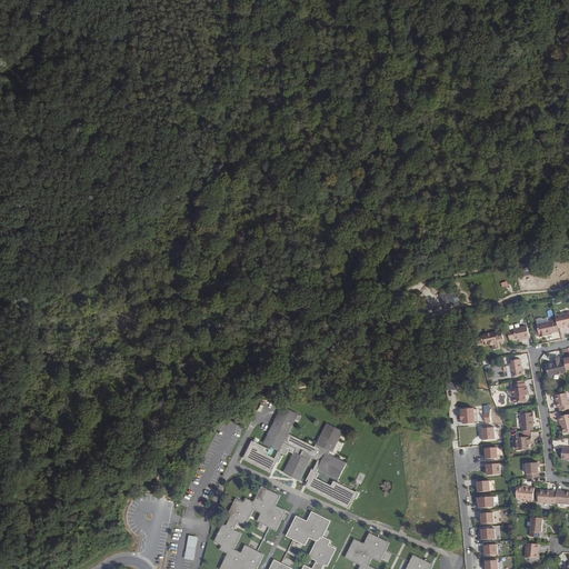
[(546,336),(546,335),(548,333),(556,332),(552,320),(537,325),(540,338),(546,336)]
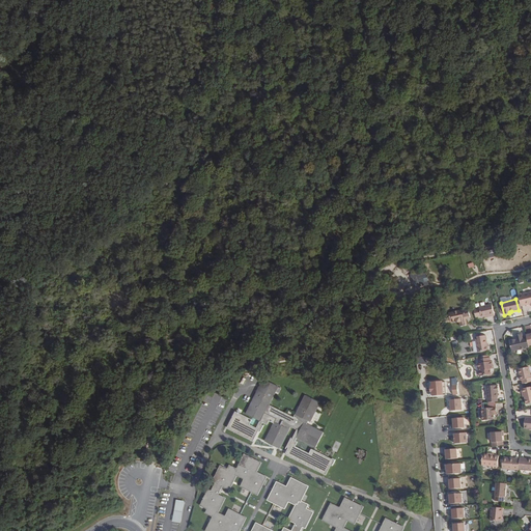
[(495,315),(492,304),(479,307),(479,308),(474,309),(476,317),(481,316),(481,317),(491,315),(491,316),(495,315)]
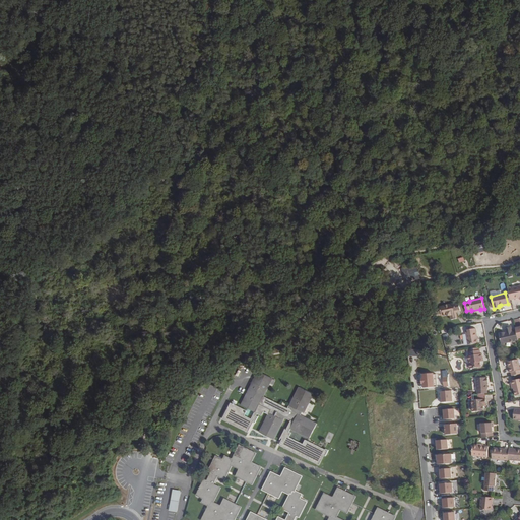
[(461,311),(459,302),(441,306),(441,307),(443,314),(443,315),(448,314),(448,316),(451,315),(452,319),(458,318),(457,312),(461,311)]
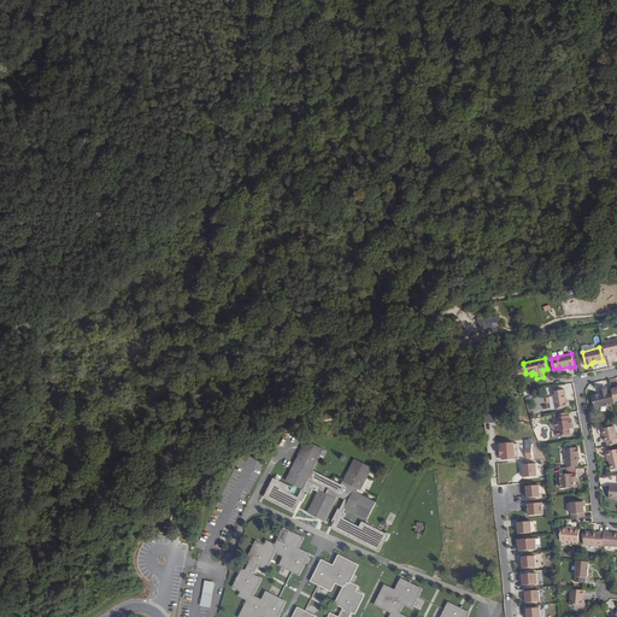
[(615,403),(615,401),(612,392),(607,392),(607,388),(600,389),(600,394),(593,395),(595,407),(615,403)]
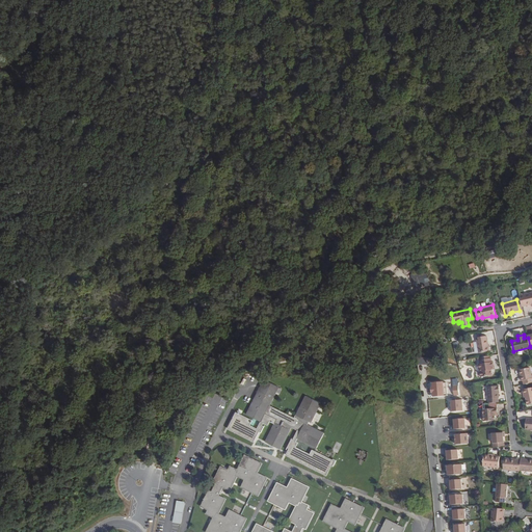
[(489,350),(486,336),(476,338),(479,352),(489,350)]
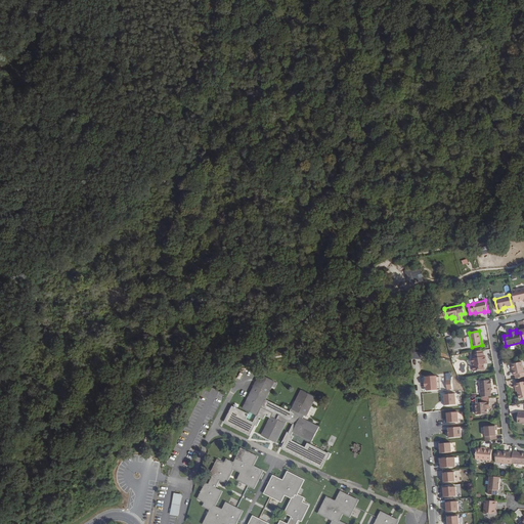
[(484,352),(483,350),(475,351),(476,354),(474,354),(475,358),(474,358),(476,372),(487,369),(486,364),(487,364),(486,361),(488,360),(488,356),(486,356),(485,352),(484,352)]
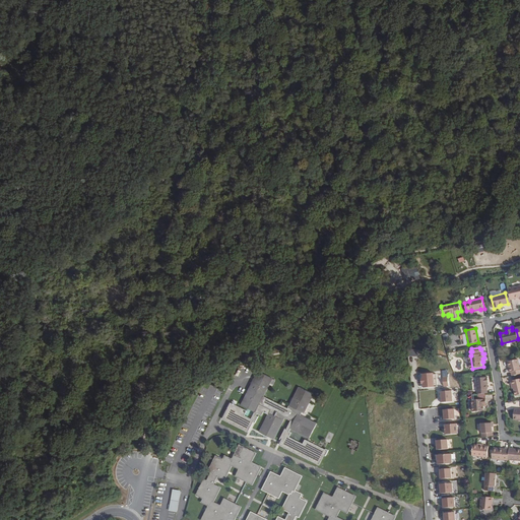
[(519,367),(518,359),(508,362),(510,372),(512,372),(512,375),(519,373),(519,367)]
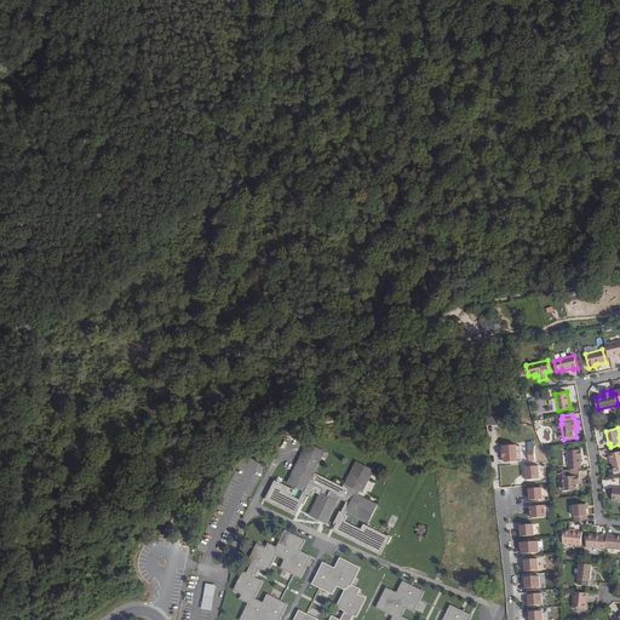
[(363,520),(367,512),(372,515),(377,505),(357,494),(359,491),(361,492),(373,470),(363,465),(360,471),(354,468),(343,489),(314,475),(322,457),(314,453),(316,447),(306,442),(287,483),(296,487),(297,483),(306,488),(305,492),(303,492),(299,499),(291,495),(293,489),(274,480),(264,499),(296,515),(302,501),(304,503),(306,497),(304,495),(306,493),(311,495),(314,491),(320,494),(309,516),(319,521),(321,515),(328,518),(332,510),(337,500),(339,497),(346,501),(342,512),(339,512),(334,522),(337,522),(333,530),(380,555),(386,543),(388,544),(391,537),(388,534),(388,535),(362,523),(361,529),(345,521),(346,517),(348,516),(345,515),(346,511),(355,516),(363,520)]
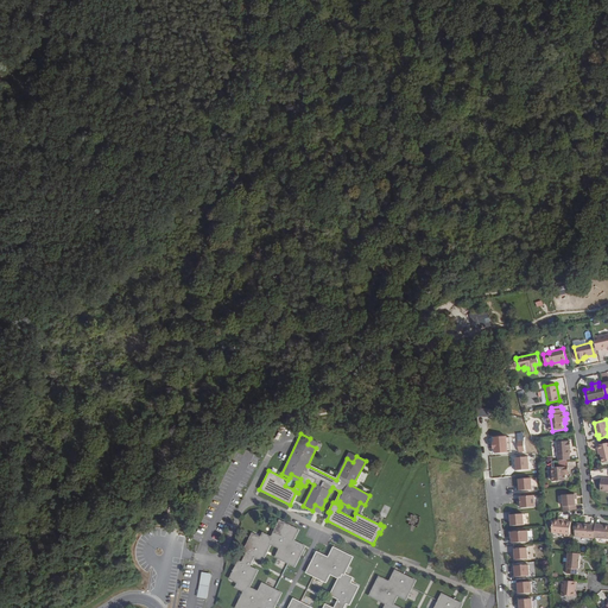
[(496,454),(512,453),(511,437),(507,437),(507,436),(495,437),(496,454)]
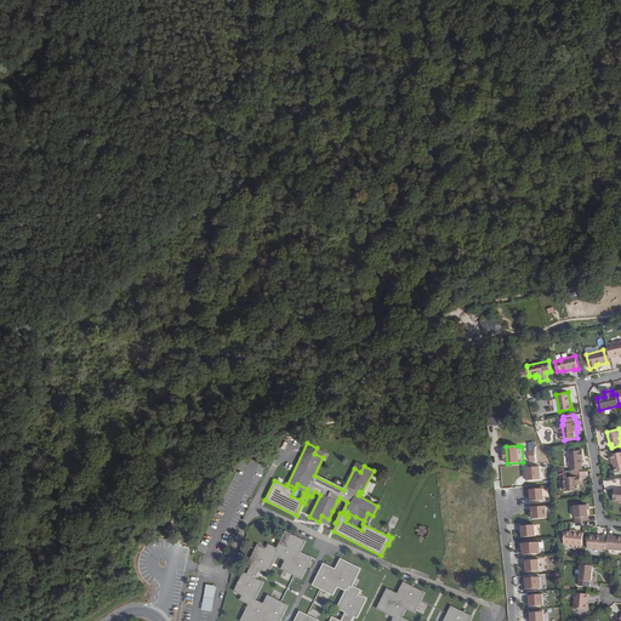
[(323,457),(325,451),(317,448),(314,454),(323,457)]
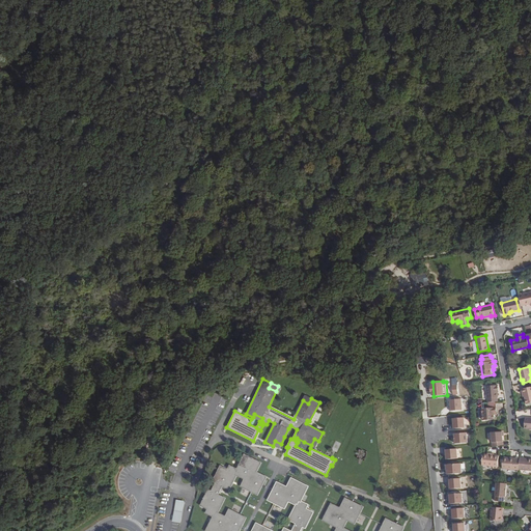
[(500,385),(486,386),(487,401),(499,400),(498,396),(499,396),(499,390),(500,390),(500,385)]
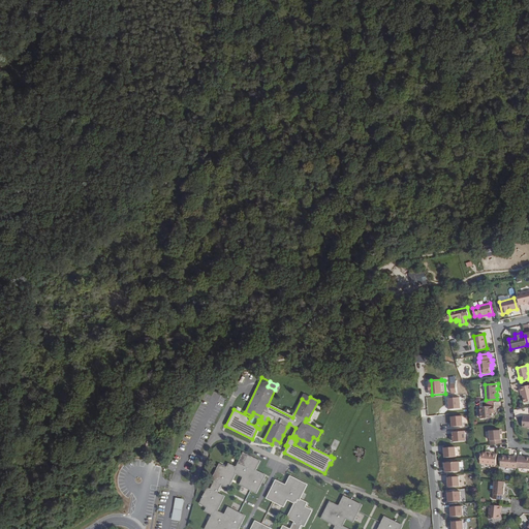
[(528,401),(528,384),(519,387),(520,392),(522,392),(523,396),(524,403),(528,401)]
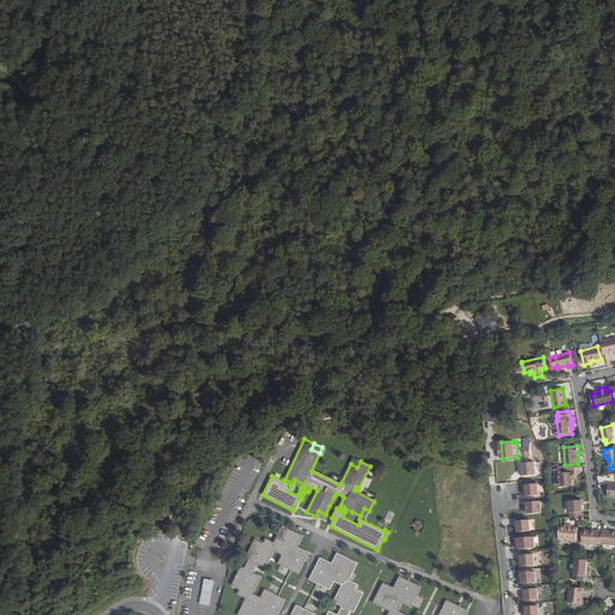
[(357,467),(360,461),(354,458),(351,464),(357,467)]
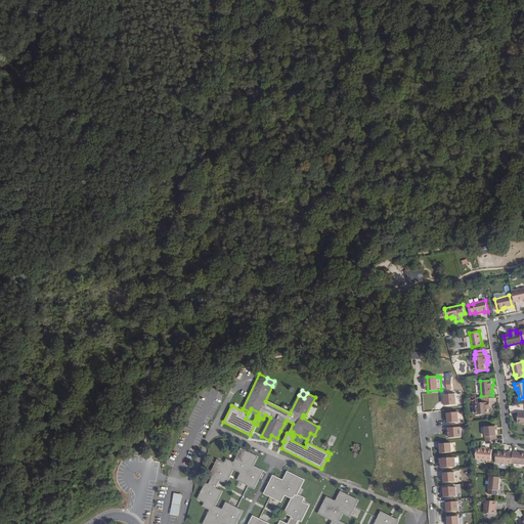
[(444,405),(456,404),(455,393),(444,394),(445,401),(444,401),(444,405)]
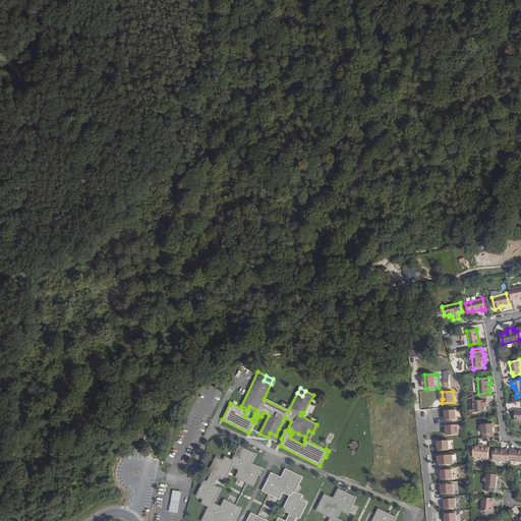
[(487,407),(486,400),(480,401),(472,401),(473,412),(485,411),(484,407),(487,407)]
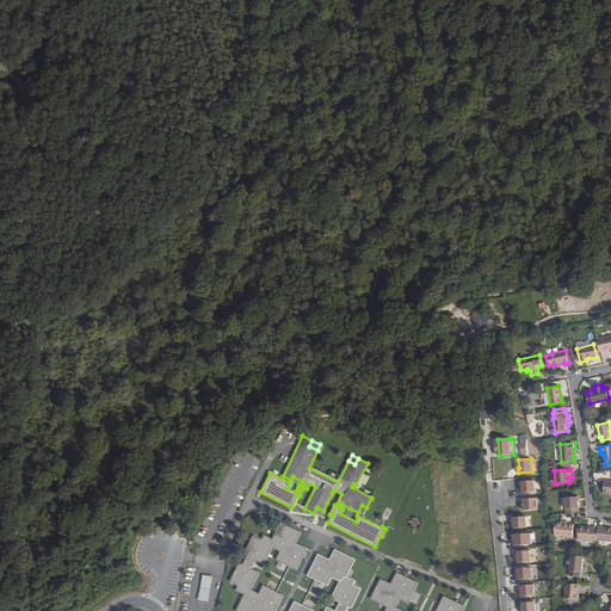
[(523,493),(535,492),(535,480),(522,481),(523,493)]
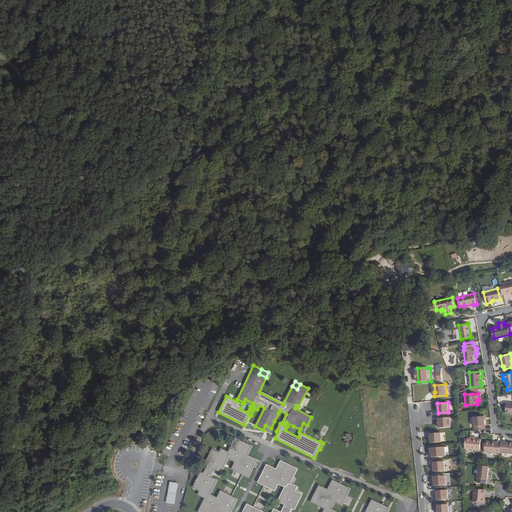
[(483,416),(473,417),(474,430),(485,429),(484,420),(483,416)]
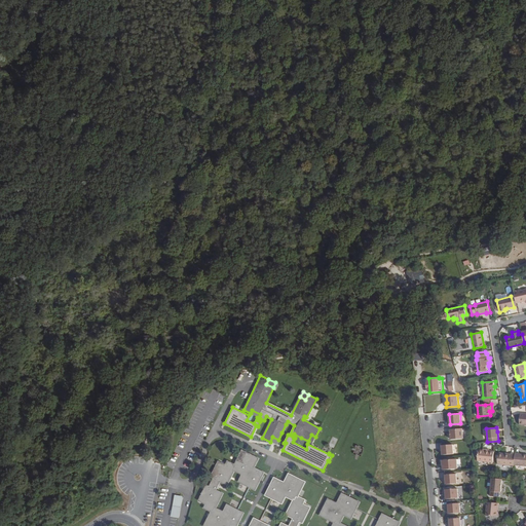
[(451,440),(463,439),(462,428),(450,429),(451,440)]
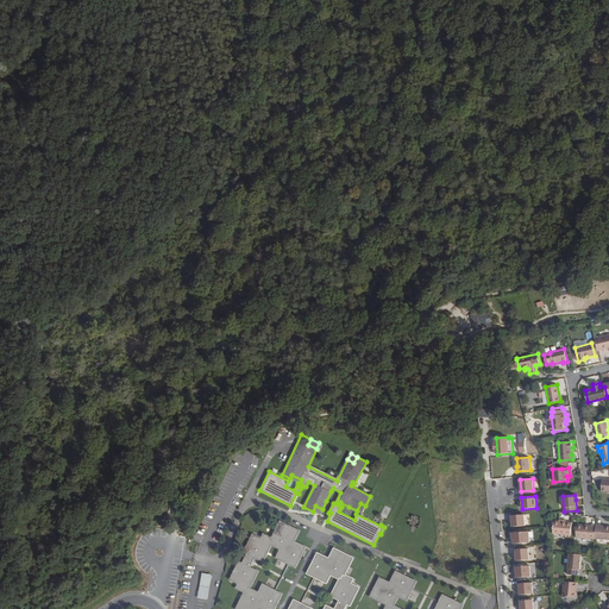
[(387,519),(391,509),(385,506),(381,516),(387,519)]
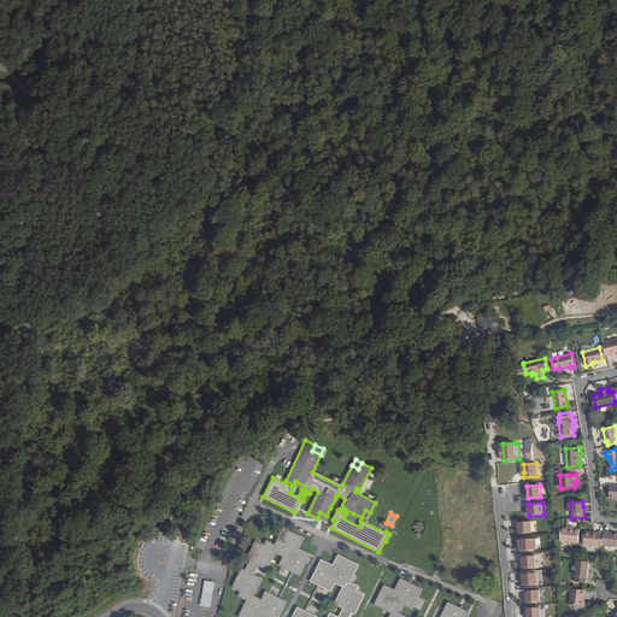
[(518,534),(532,533),(532,521),(516,522),(517,527),(518,527),(518,534)]
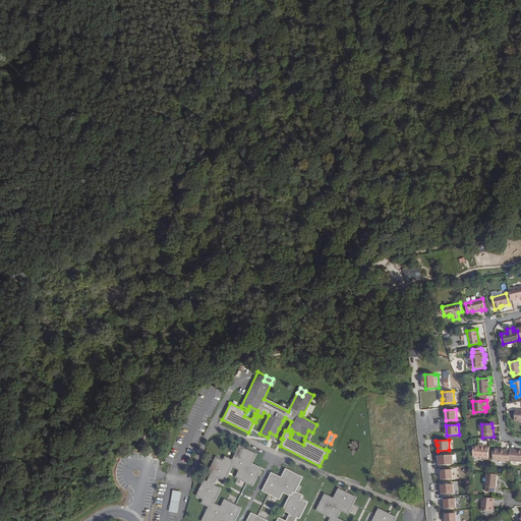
[(480,446),(478,446),(474,445),(472,456),(483,457),(483,458),(488,459),(489,447),(485,446),(485,445),(481,444),(480,446)]
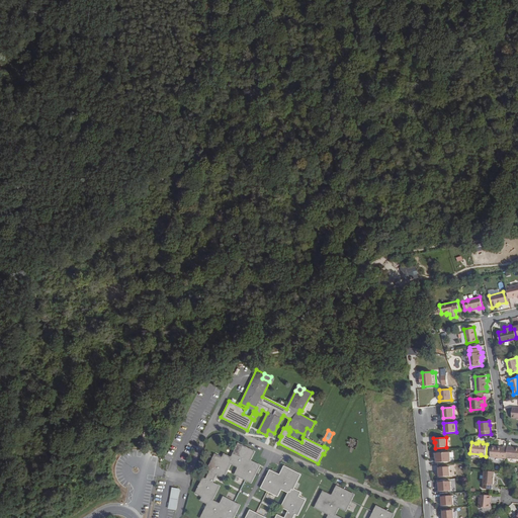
[(202,517),(220,517),(218,517),(219,515),(225,517),(232,517),(238,507),(238,506),(225,499),(221,506),(211,501),(219,487),(210,483),(217,472),(224,477),(231,462),(240,466),(237,473),(251,482),(258,466),(258,465),(254,463),(253,464),(246,460),(247,458),(249,459),(253,452),(239,445),(232,459),(226,456),(223,460),(216,456),(209,469),(212,470),(207,482),(204,480),(197,493),(205,496),(203,500),(210,504),(202,517)]
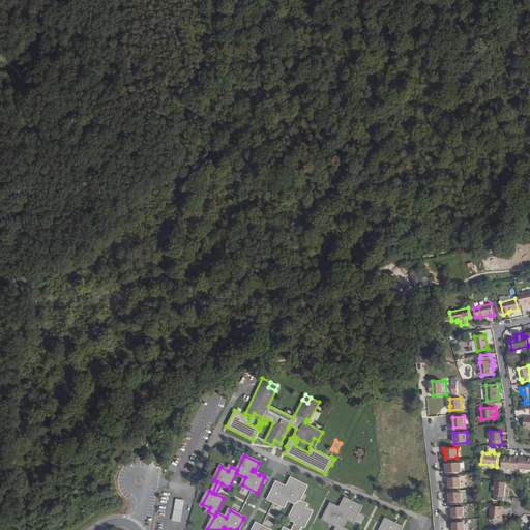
[(514,455),(514,458),(502,457),(501,468),(518,469),(518,468),(519,457),(514,455)]
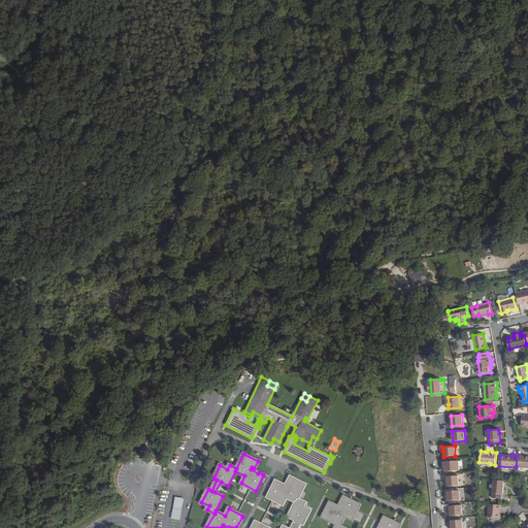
[(527,456),(522,456),(522,455),(517,455),(516,466),(527,467),(527,456)]
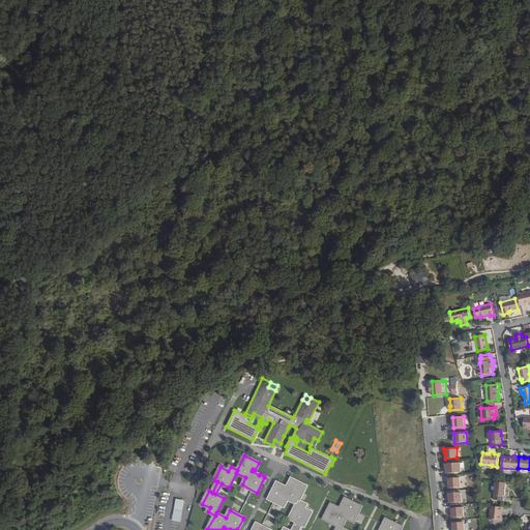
[(446,473),(461,472),(460,463),(446,464),(446,469),(446,473)]
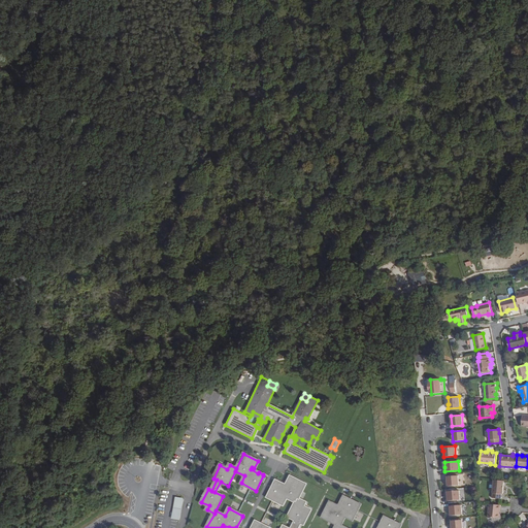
[(448,486),(459,485),(458,475),(446,476),(446,481),(448,481),(448,486)]
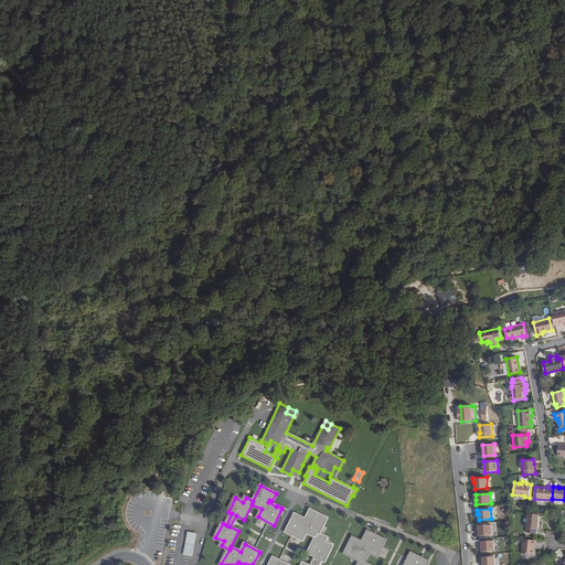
[(319,533),(327,518),(311,510),(307,519),(309,520),(308,522),(300,519),(301,518),(296,515),(295,515),(287,531),(304,539),(307,531),(318,536),(310,552),(318,556),(312,564),(307,564),(304,563),(302,564),(287,564),(275,558),(274,560),(274,558),(270,564),(318,564),(321,557),(326,560),(332,545),(324,542),(327,537),(319,533)]
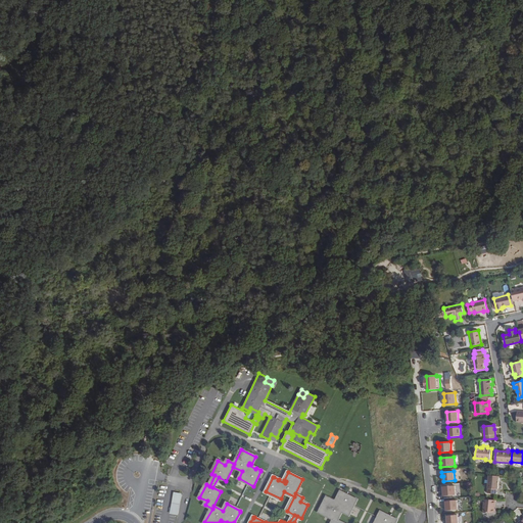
[(500,476),(489,475),(487,492),(496,493),(496,488),(498,488),(500,476)]
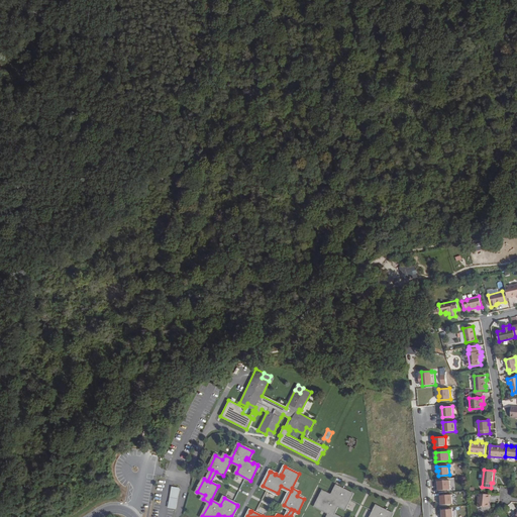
[(438,491),(450,490),(449,480),(437,481),(438,491)]
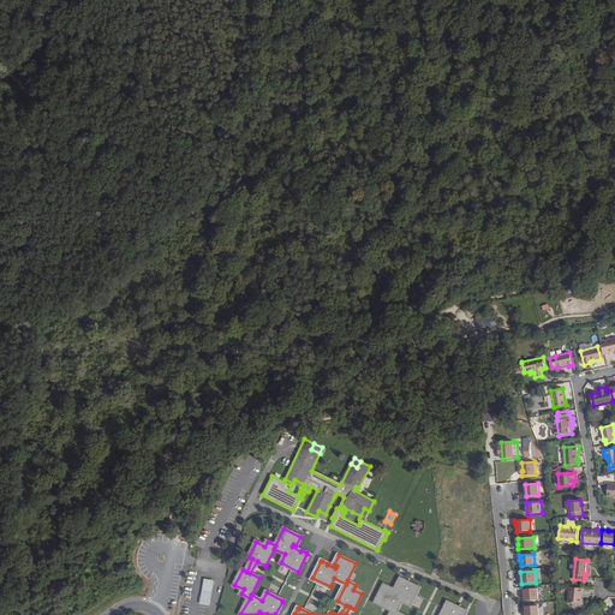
[(210,604),(215,579),(214,578),(204,577),(201,602),(210,604)]
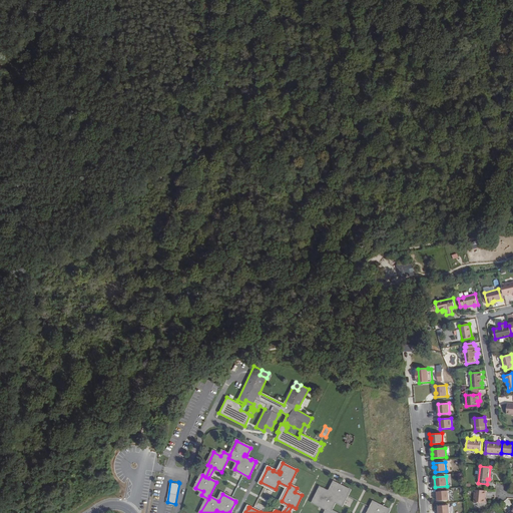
[(389,511),(374,503),(368,512),(335,512),(330,511),(335,501),(342,504),(349,490),(335,483),(334,483),(332,488),(333,489),(330,495),(327,494),(328,492),(321,488),(314,502),(328,509),(325,512),(388,512),(389,512),(389,511)]
